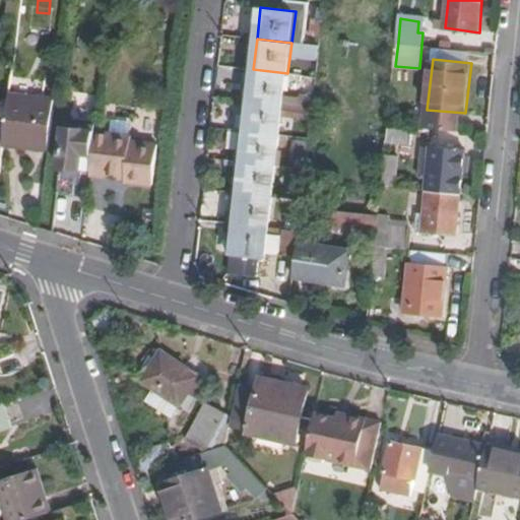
[(253,69),(250,100),(284,104),(287,73),(253,69)]
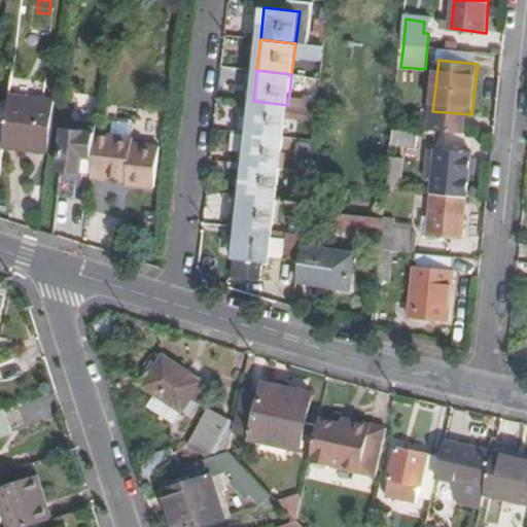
[(35,149),(50,151),(56,104),(11,99),(6,139),(6,142),(36,145),(35,149)]
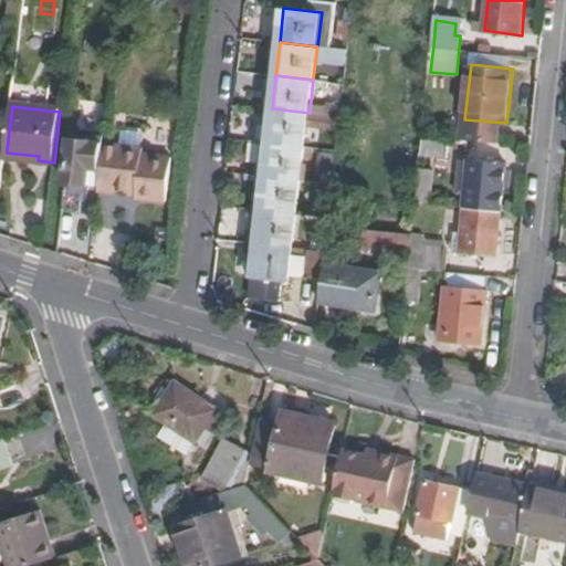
[(269,143),(305,147),(310,113),(272,108),(269,143)]
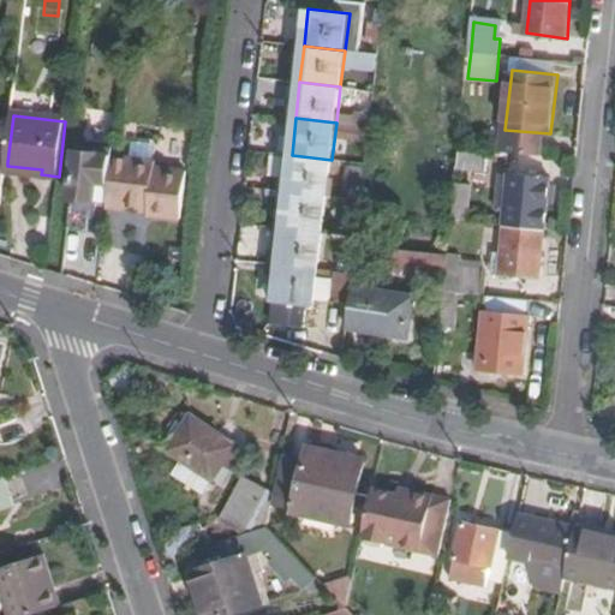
[(114,148),(79,144),(72,199),(96,202),(97,189),(111,190),(114,155),(114,148)]
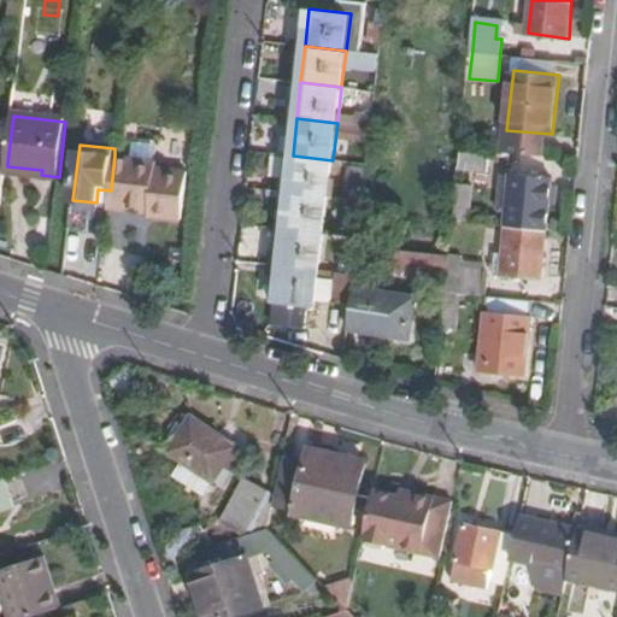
[(460,146),(459,169),(491,171),(493,148),(460,146)]
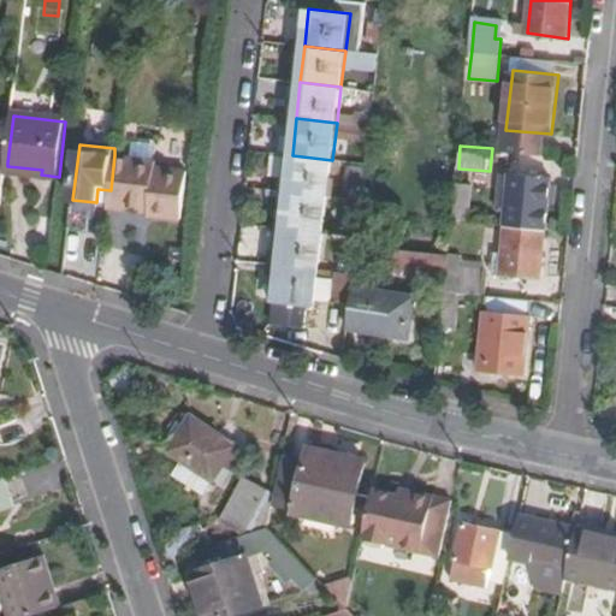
[(111,190),(110,197),(129,200),(130,195),(152,197),(149,217),(182,220),(189,172),(155,167),(157,161),(114,155),(111,190)]
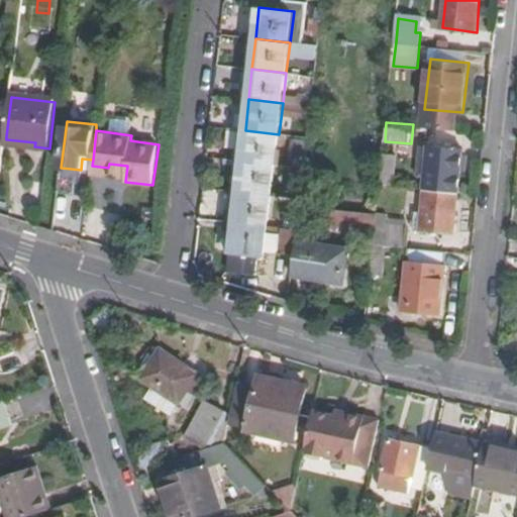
[(245,130),(241,161),(276,165),(279,134),(245,130)]
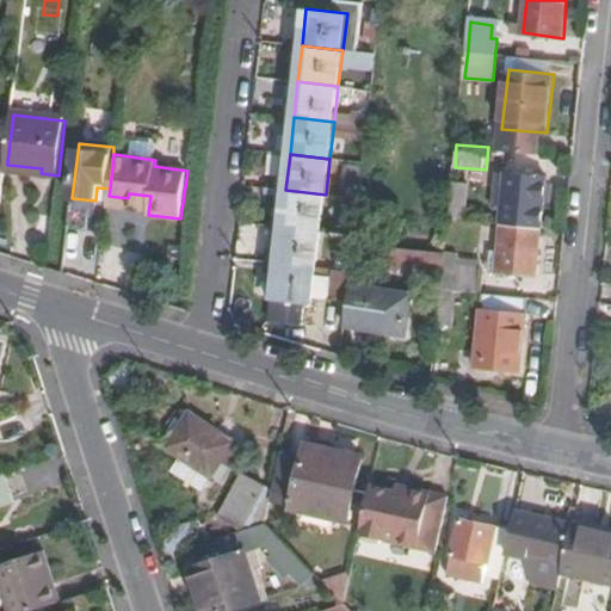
[(508,171),(498,270),(538,276),(549,173),(508,171)]
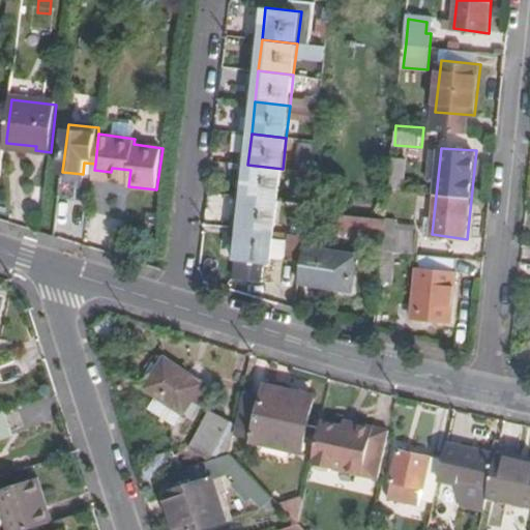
[(406,156),(393,155),(390,185),(402,187),(406,156)]
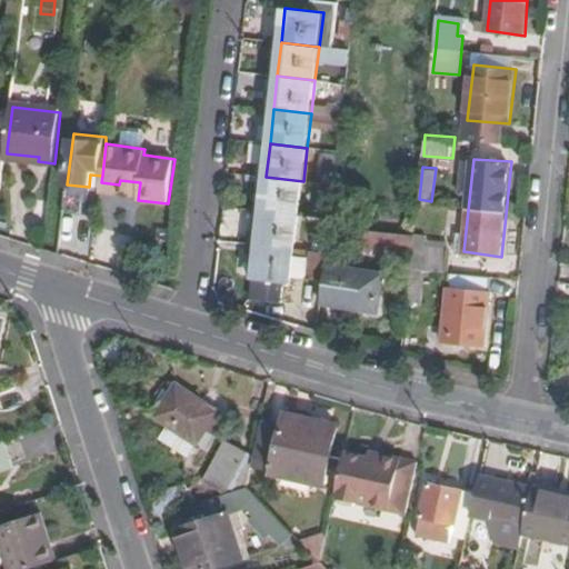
[(266,177),(262,212),(299,216),(303,181),(266,177)]
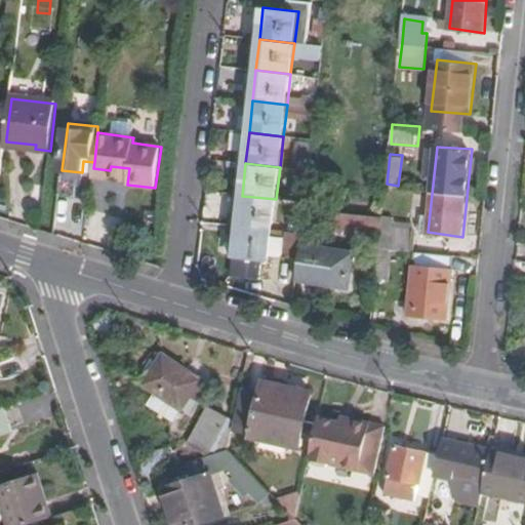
[(238,226),(273,230),(276,199),(242,196),(238,226)]
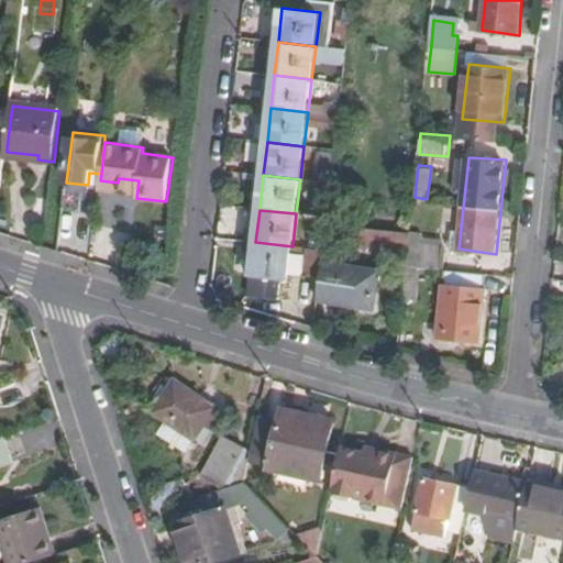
[(67,247),(84,250),(89,219),(73,216),(67,247)]
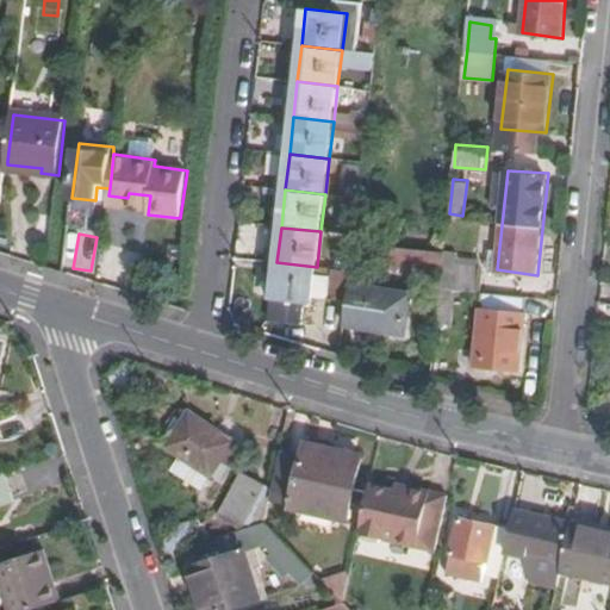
[(443,261),(444,251),(396,246),(392,263),(443,272),(443,261)]
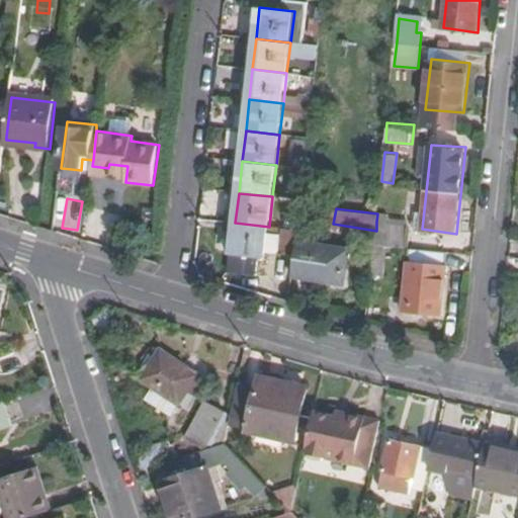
[(376,222),(376,231),(375,243),(371,272),(383,273),(386,244),(402,246),(404,225),(376,222)]
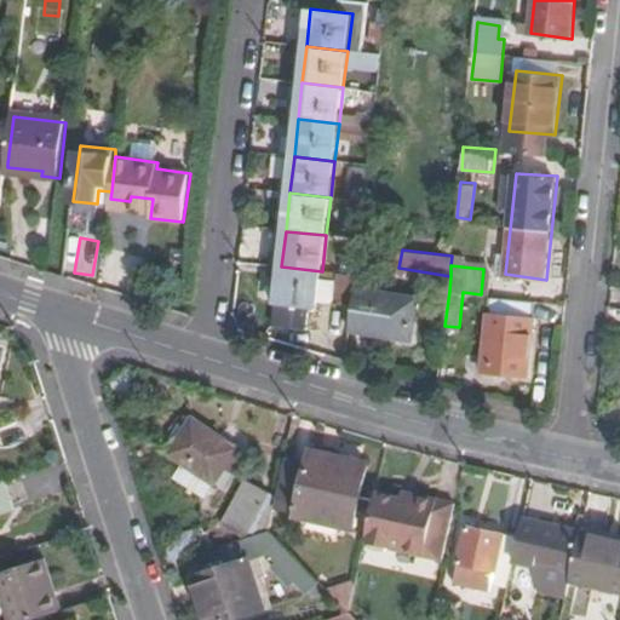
[(317,310),(322,271),(281,267),(277,304),(317,310)]
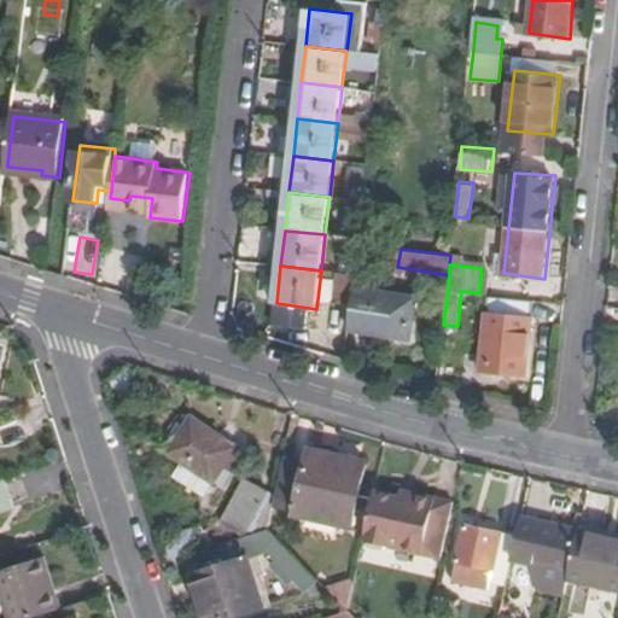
[(355,289),(351,327),(412,337),(417,298),(355,289)]
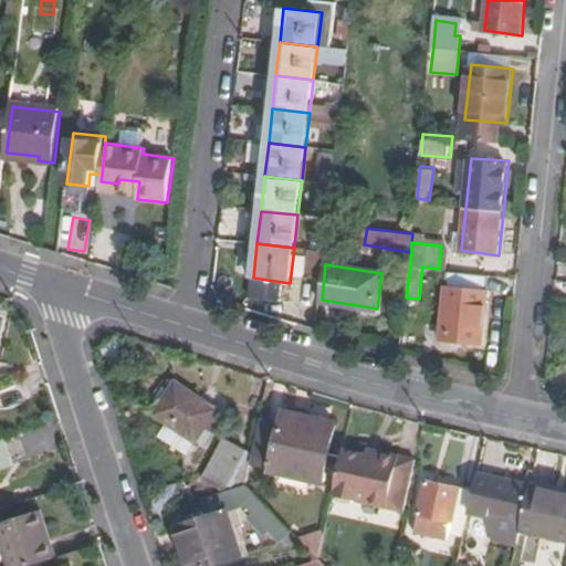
[(491,274),(450,270),(441,338),(483,343),(491,274)]
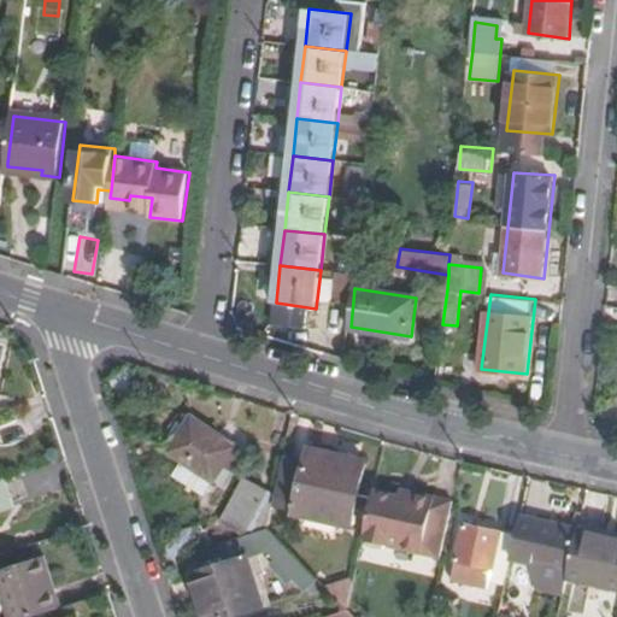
[(168,450),(182,459),(212,482),(213,481),(225,464),(233,470),(245,454),(236,447),(239,444),(195,413),(168,450)]
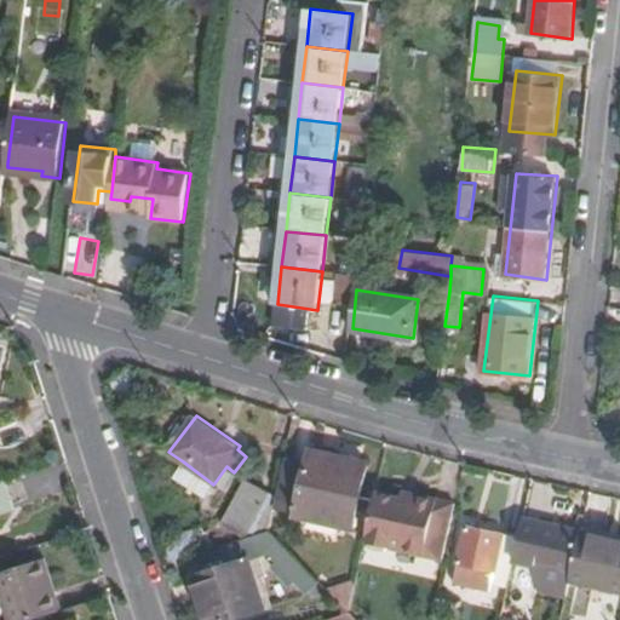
[(299,511),(354,524),(371,459),(315,445),(299,511)]
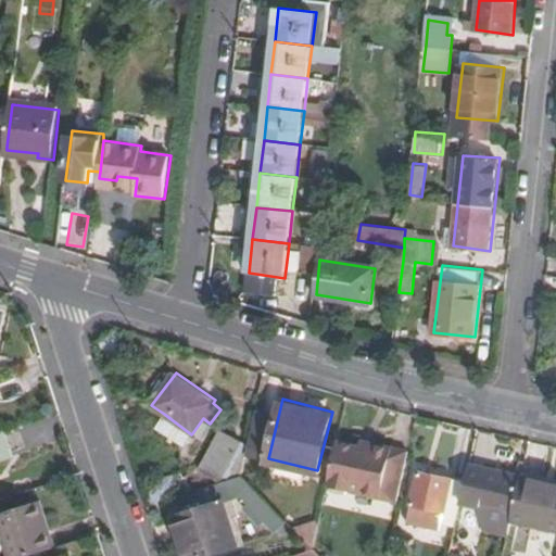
[(164,414),(155,426),(184,446),(193,433),(192,433),(191,434),(164,414)]
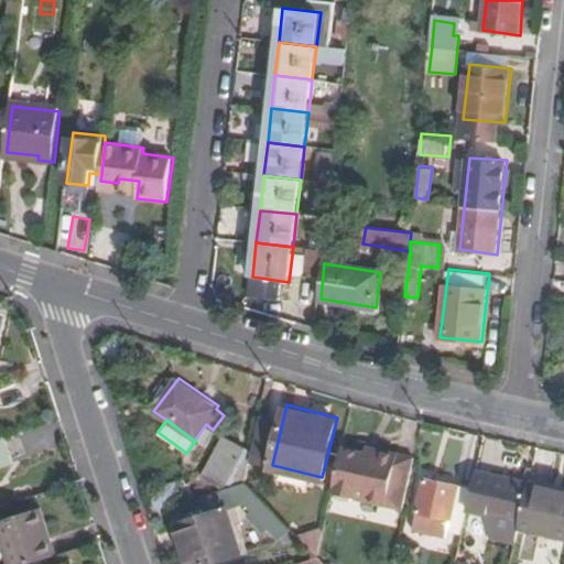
[(216,432),(213,430),(206,424),(195,440),(196,440),(205,446),(216,432)]
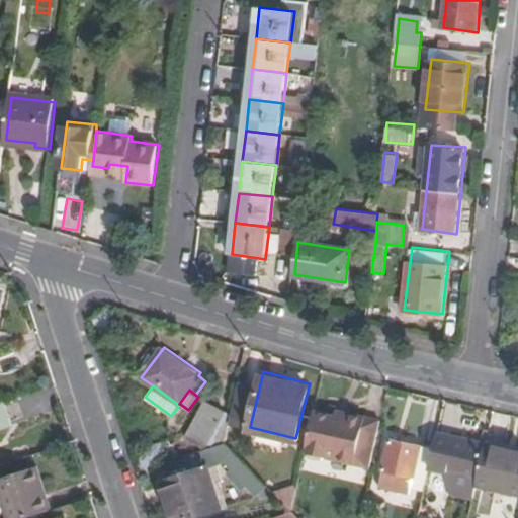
[(0,429),(10,426),(3,402),(0,403),(0,429)]
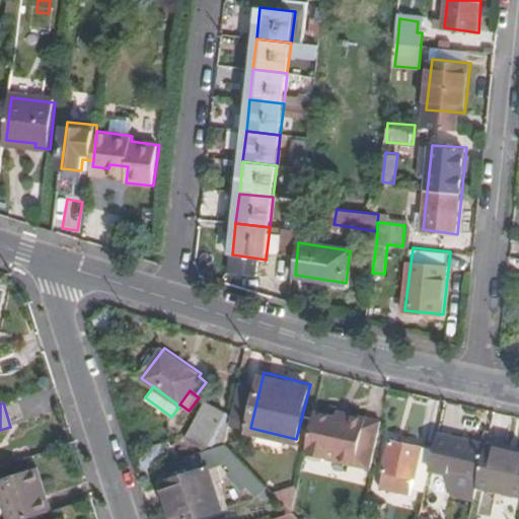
[(188,438),(205,448),(222,418),(205,406),(188,438)]
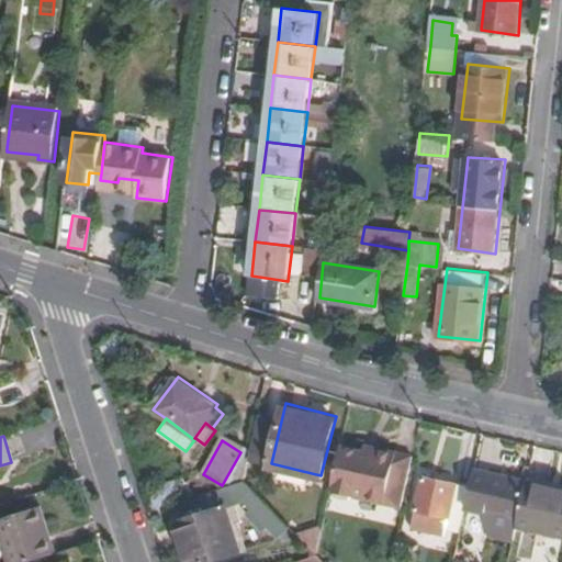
[(378,450),(344,442),(332,491),(400,508),(413,456),(378,447),(378,450)]
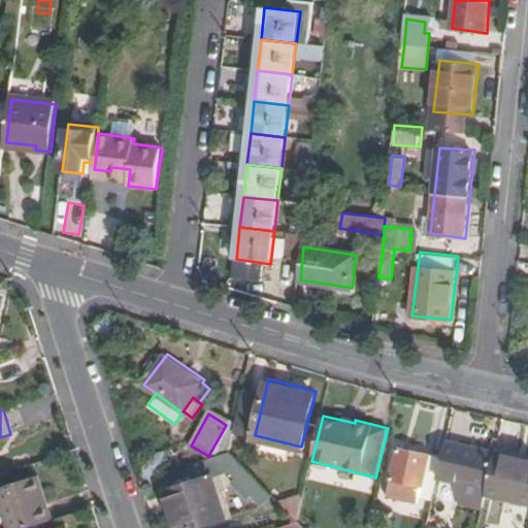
[(495,450),(443,438),(439,457),(435,473),(487,485),(494,453),(495,450)]
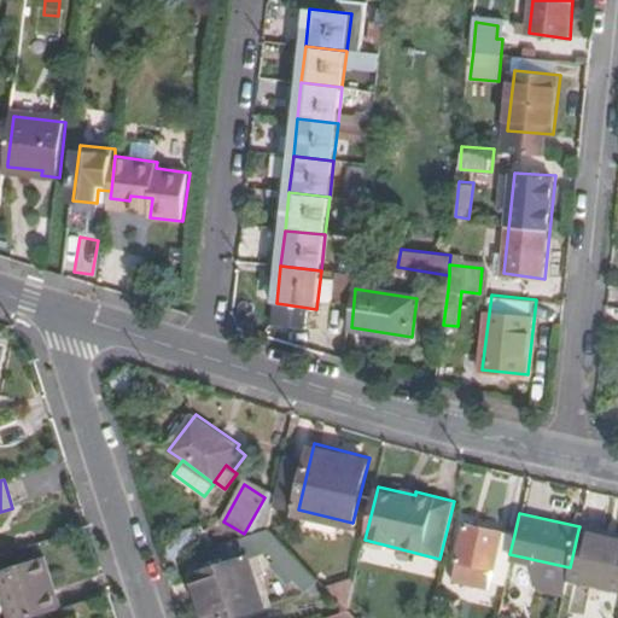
[(488,578),(503,582),(506,573),(509,554),(514,535),(464,523),(455,560),(490,569),(488,578)]
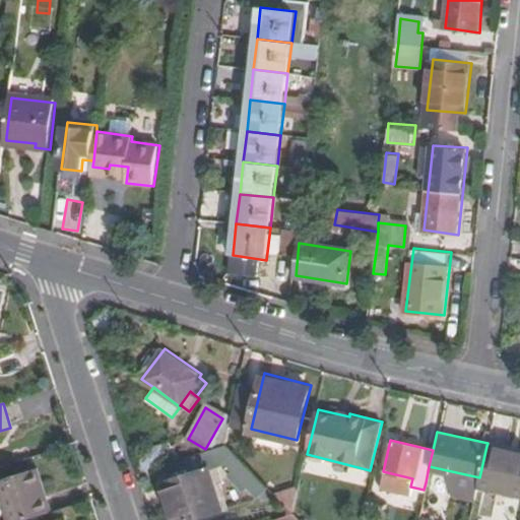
[(242,478),(251,470),(224,444),(202,451),(213,462),(221,461),(223,459),(242,478)]
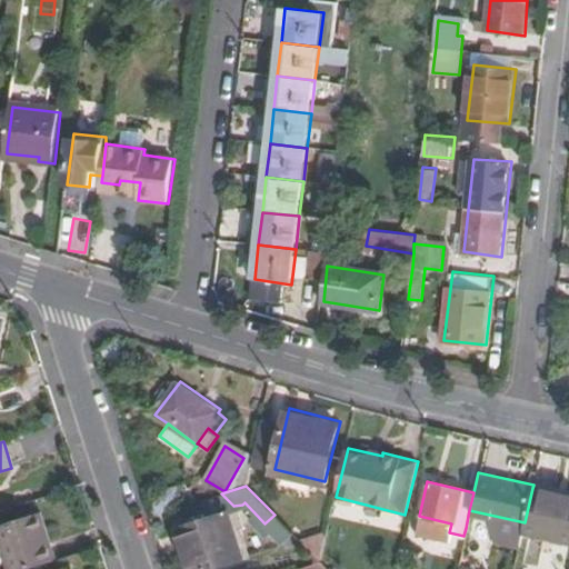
[(568,496),(532,488),(525,522),(523,531),(568,540),(568,496)]
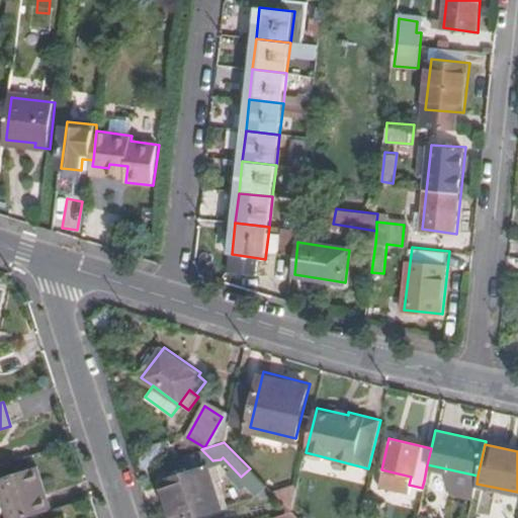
[(33,465),(27,467),(33,485),(39,483),(33,465)]
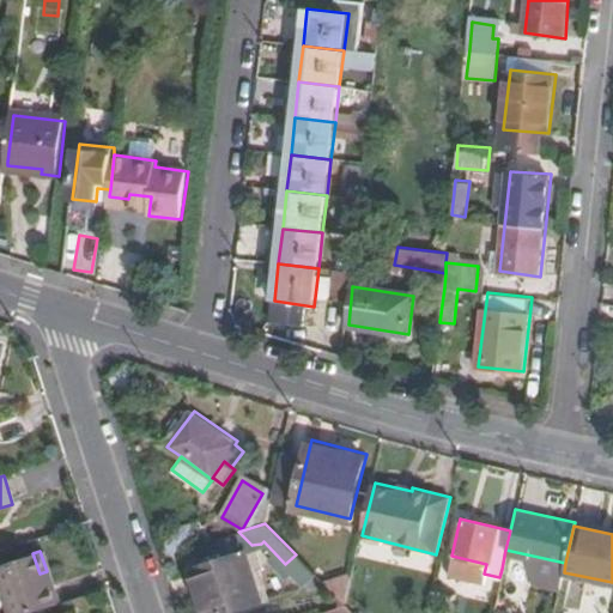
[(204,612),(218,612),(259,599),(243,552),(190,570),(204,612)]
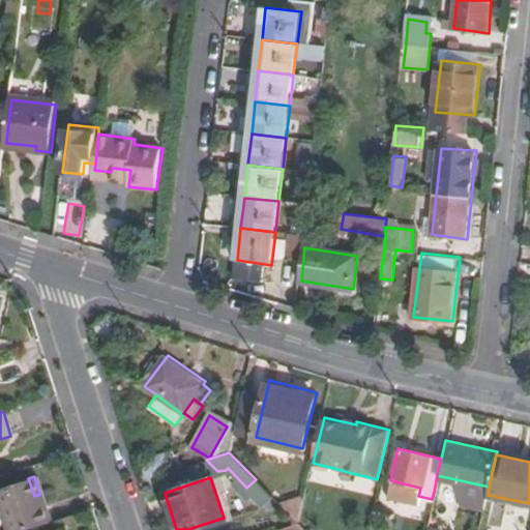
[(0,489),(0,500),(9,529),(25,529),(51,522),(40,494),(34,496),(28,478),(0,489)]
